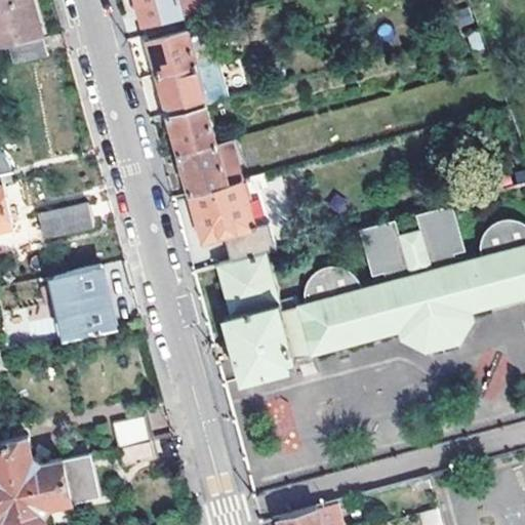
[(0,0),(0,47),(13,45),(44,38),(36,0),(0,0)]
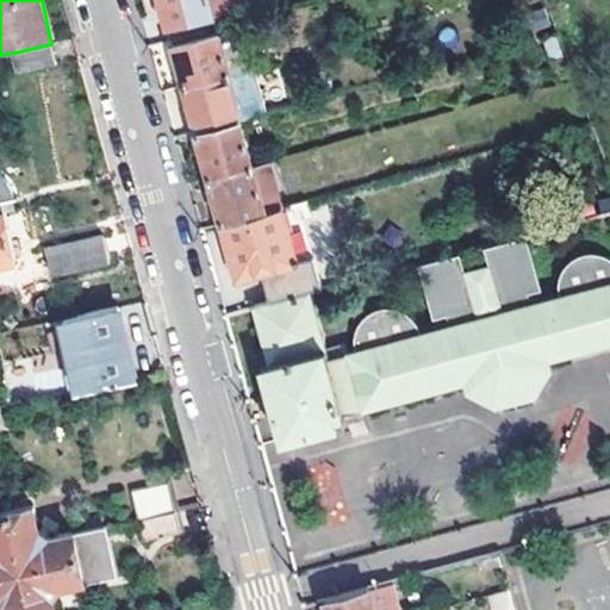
[(162,0),(173,39),(209,30),(204,17),(247,4),(246,0),(162,0)]
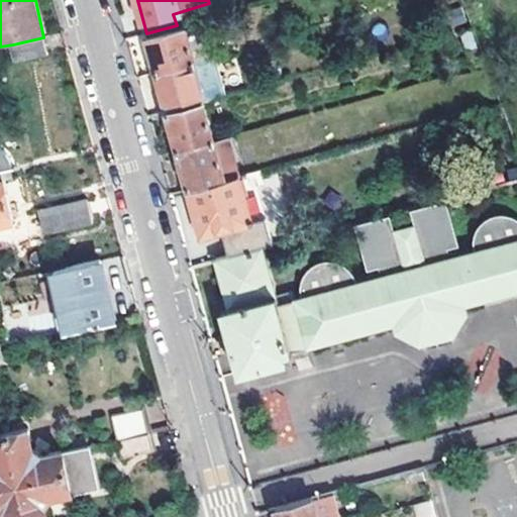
[(148,39),(158,73),(196,62),(216,57),(207,23),(187,29),(148,39)]
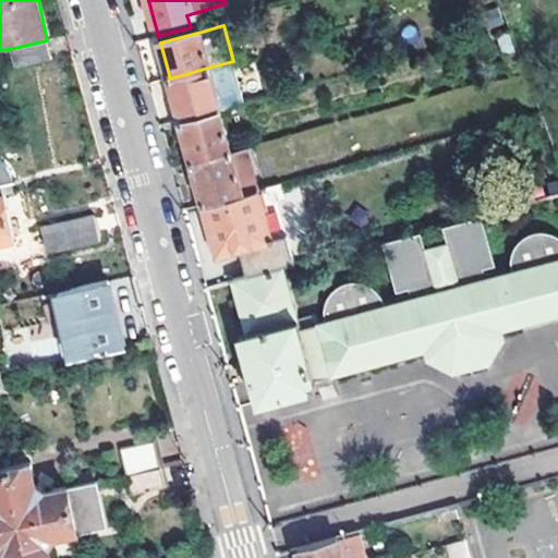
[(516,47),(510,33),(497,37),(501,51),(516,47)]
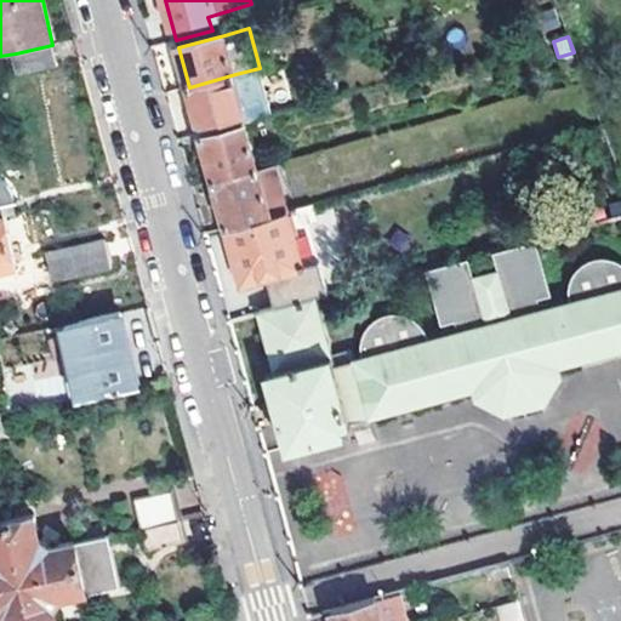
[(52,45),(16,53),(21,73),(57,66),(52,45)]
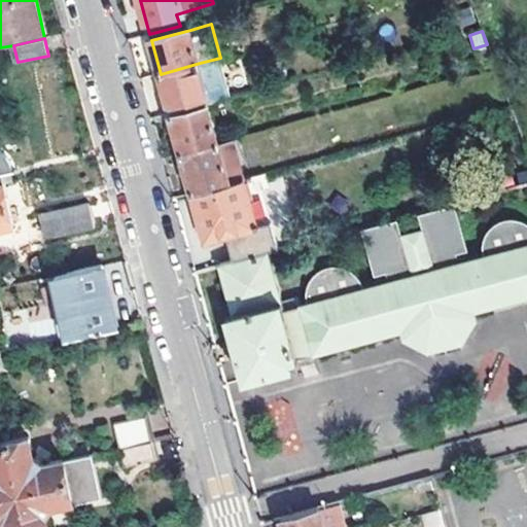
[(200,63),(161,74),(169,107),(209,97),(230,91),(220,58),(200,63)]
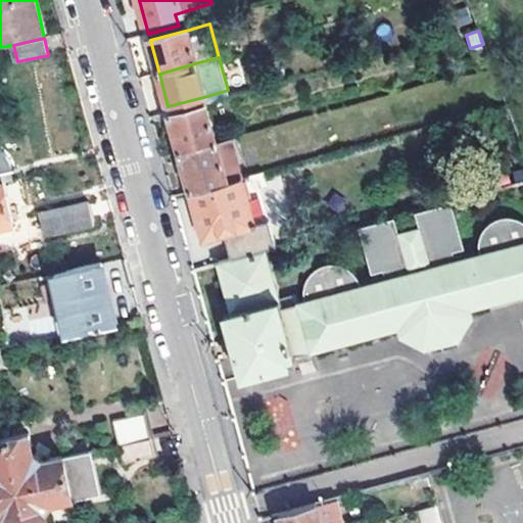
[(228,90),(207,96),(209,102),(229,97),(228,90)]
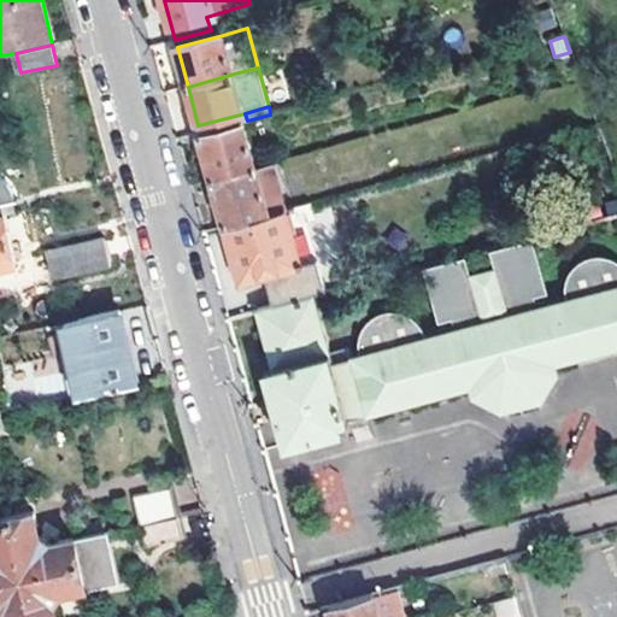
[(242,122),(200,133),(212,178),(256,166),(242,122)]
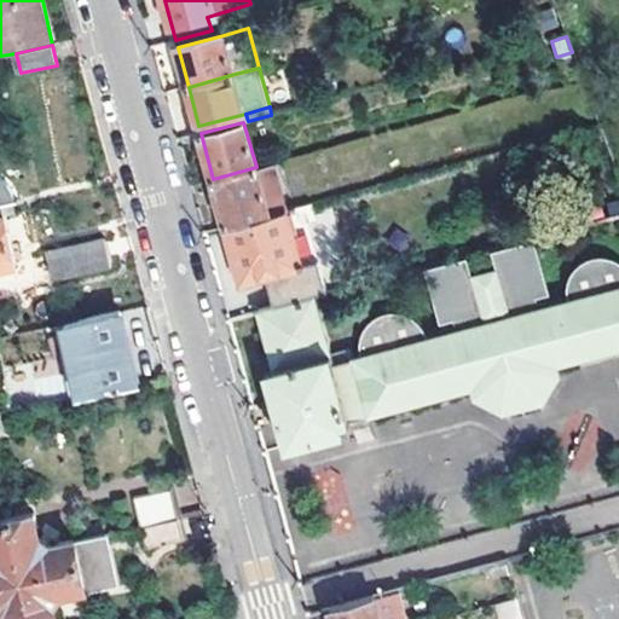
[(226,226),(284,209),(278,184),(262,189),(256,167),(213,179),(226,226)]
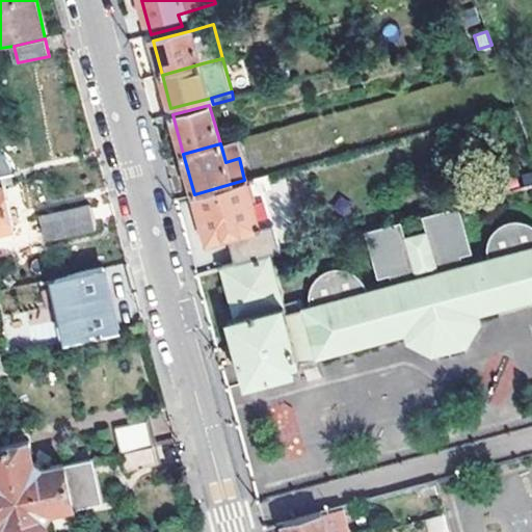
[(0,184),(6,183),(5,174),(15,171),(11,161),(7,155),(1,151),(0,150),(0,184)]
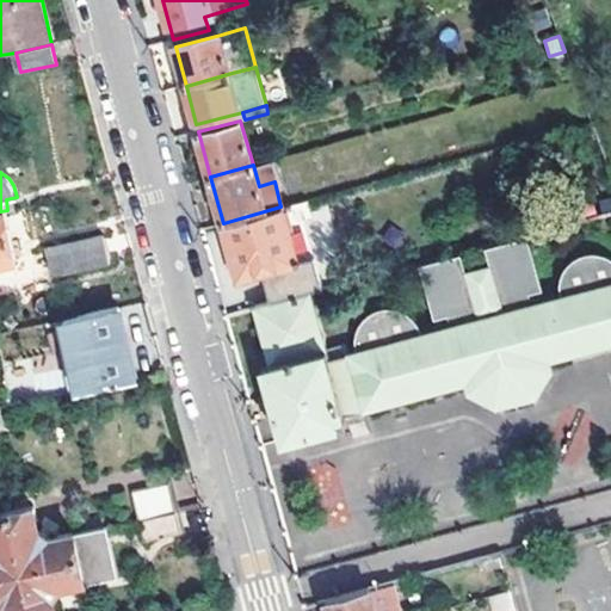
[(281,207),(223,223),(238,278),(260,272),(270,303),(310,291),(321,289),(304,230),(289,234),(281,207)]
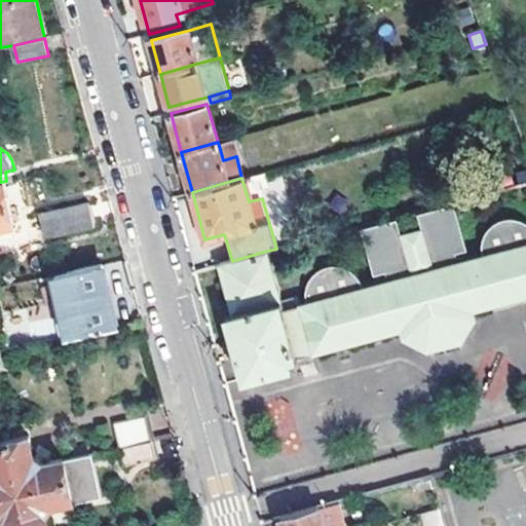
[(0,221),(12,205),(22,203),(16,179),(6,181),(0,182),(0,221)]
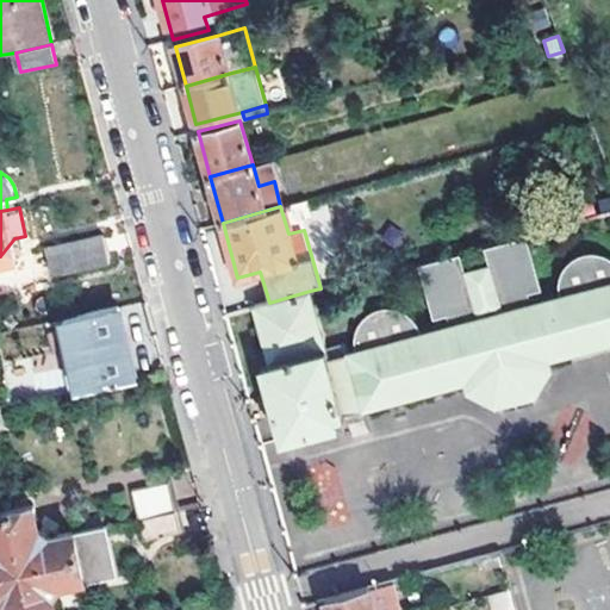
[(609,280),(543,299),(524,231),(484,243),(490,266),(466,272),(460,249),(419,261),(437,328),(329,358),(310,291),(269,303),(255,306),(269,363),(263,366),(284,440),(347,422),(344,414),(454,383),(456,390),(485,404),(518,394),(541,369),(537,360),(609,338),(609,280)]
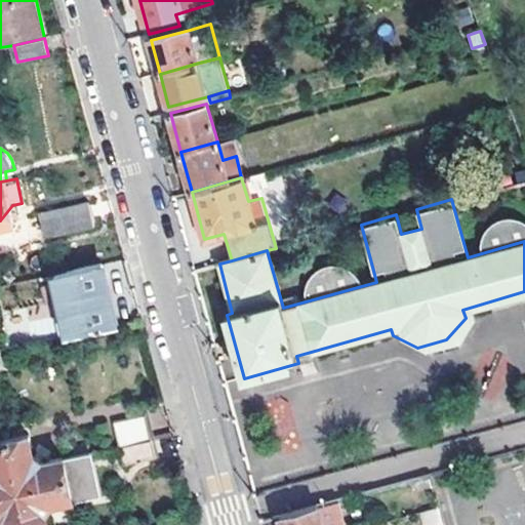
[(89,203),(39,213),(44,238),(94,227),(89,203)]
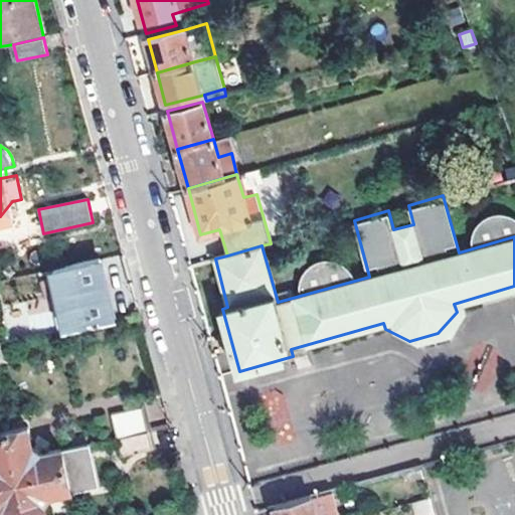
[(43,233),(38,209),(30,211),(35,234),(43,233)]
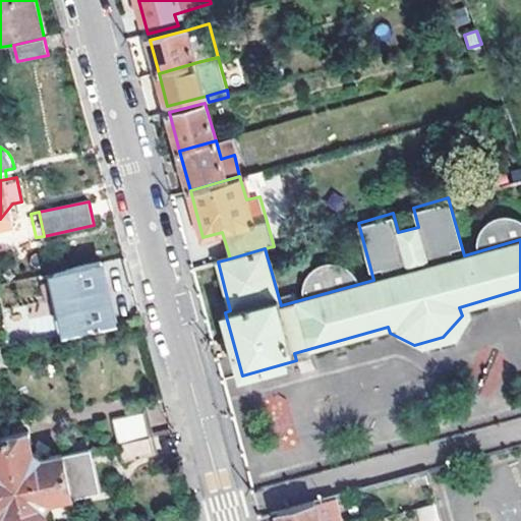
[(101,261),(55,271),(68,330),(115,321),(101,261)]
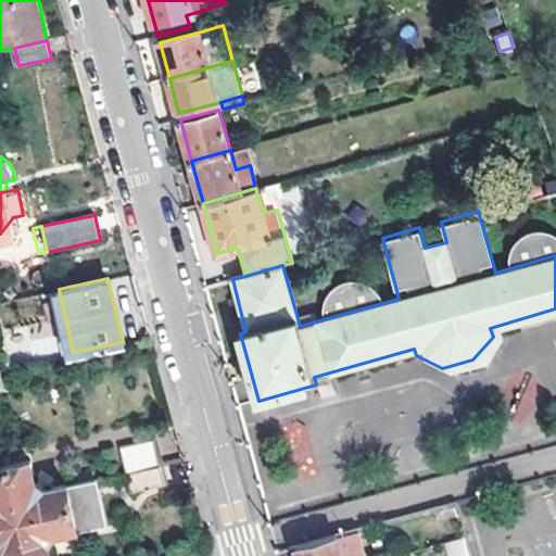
[(302,422),(281,426),(287,457),(307,453),(302,422)]
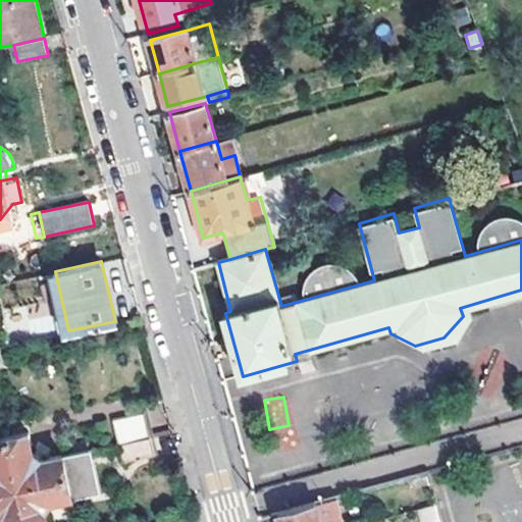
[(113,418),(118,442),(150,435),(144,411),(113,418)]
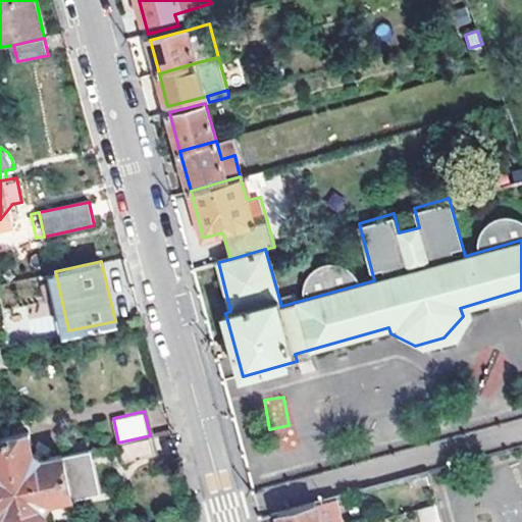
[(30,432),(0,438),(0,463),(3,465),(17,462),(21,484),(45,479),(42,464),(45,460),(34,452),(30,432)]
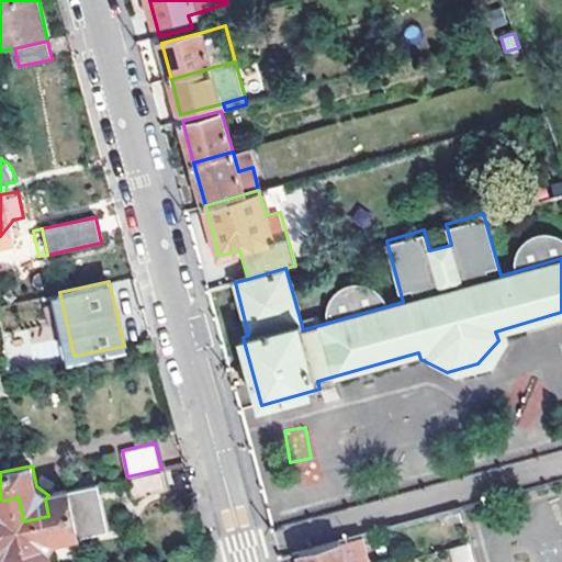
[(161,469),(127,476),(132,498),(167,491),(161,469)]
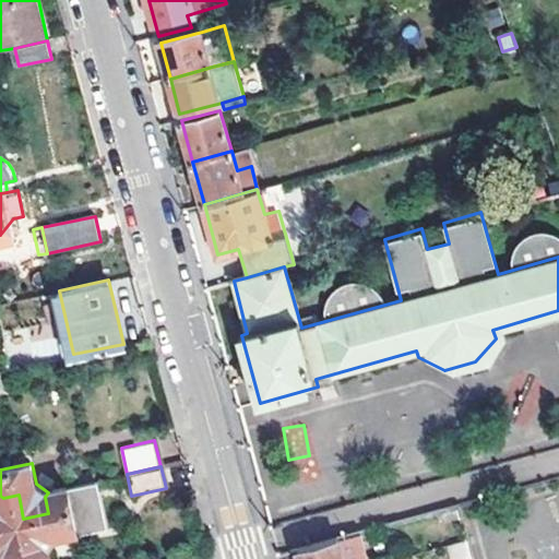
[(95,482),(48,492),(45,497),(48,513),(23,519),(28,545),(45,542),(51,545),(57,534),(104,524),(95,482)]
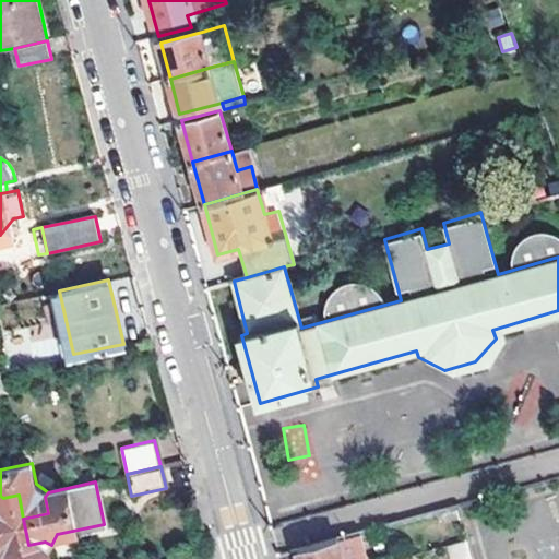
[(0,542),(1,540),(0,534),(0,523),(23,519),(19,495),(3,498),(0,496),(0,542)]
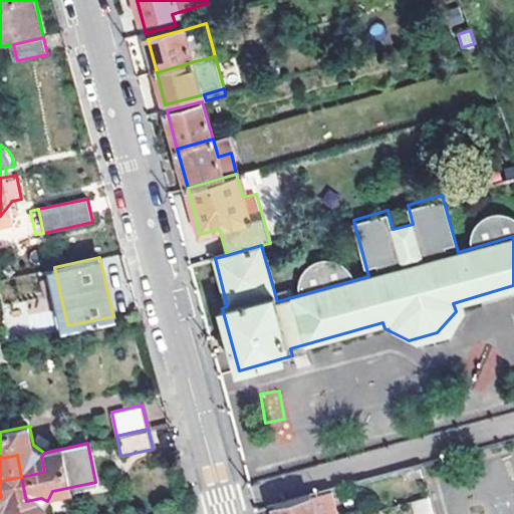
[(7,513),(49,513),(47,501),(41,498),(26,501),(21,477),(0,481),(0,491),(1,497),(0,498),(0,505),(7,511),(7,513)]
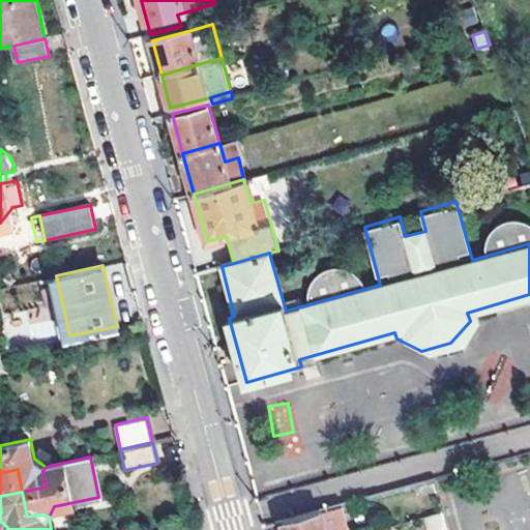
[(320,510),(283,521),(285,529),(347,529),(340,505),(320,511),(320,510)]
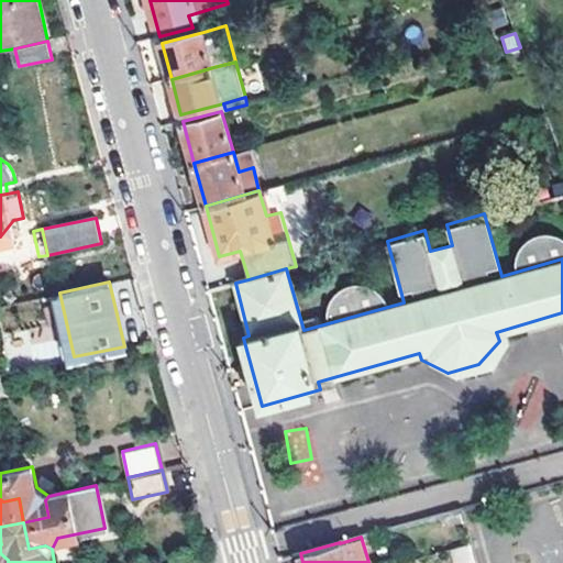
[(468,540),(452,545),(456,562),(462,562),(474,560),(468,540)]
